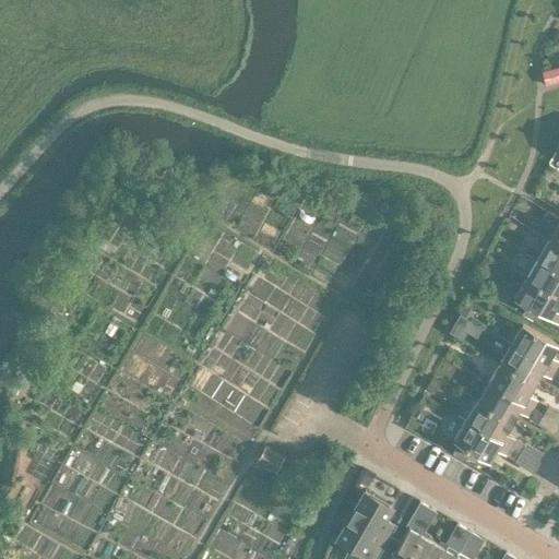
[(544,86),(558,82),(558,68),(540,73),(544,86)]
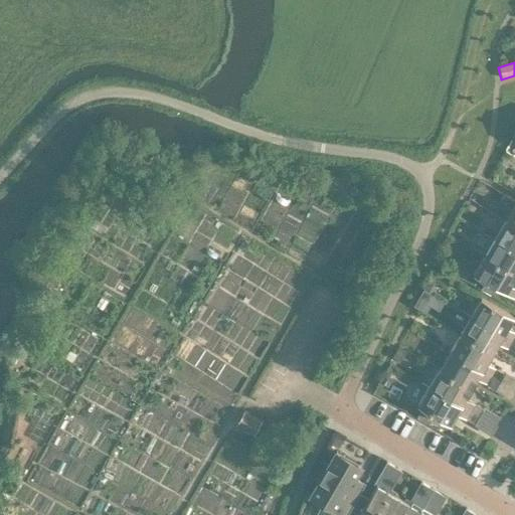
[(514,203),(505,221),(514,226),(514,203)]
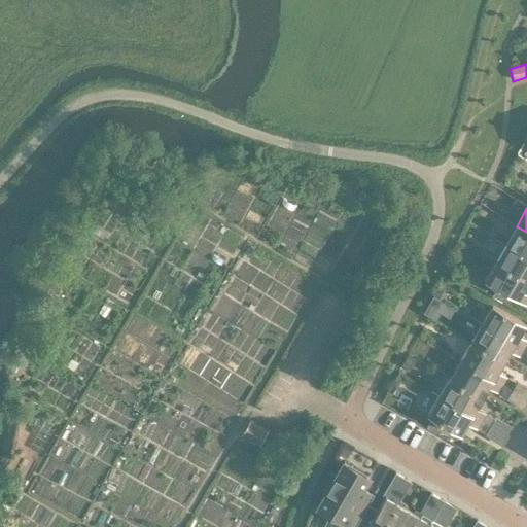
[(526,232),(517,226),(506,244),(526,256),(526,232)]
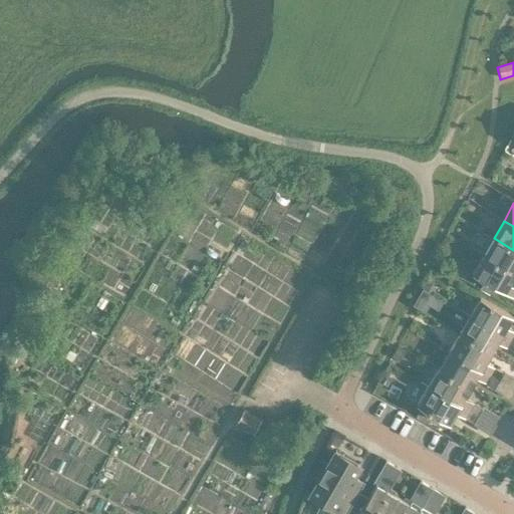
[(513,250),(494,238),(483,256),(513,273),(513,250)]
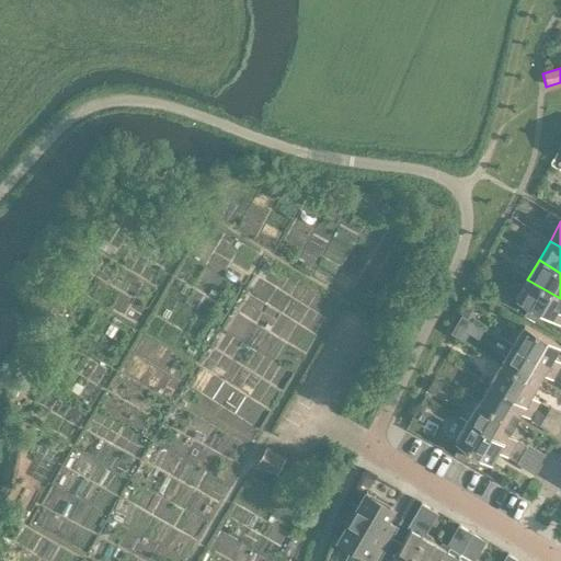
[(560,298),(527,279),(515,299),(560,325),(560,313),(557,311),(560,304),(560,298)]
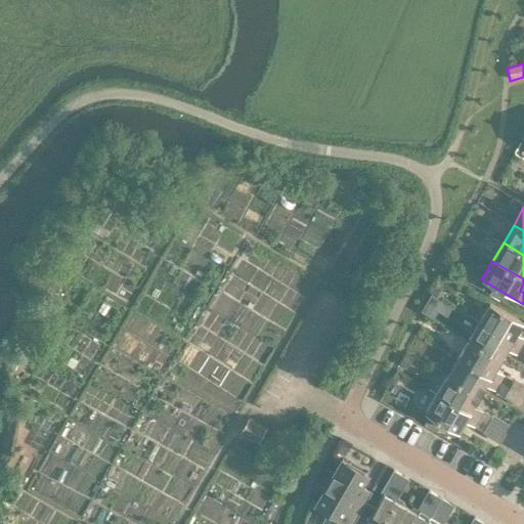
[(430,294),(431,295),(439,299),(443,292),(435,287),(430,294)]
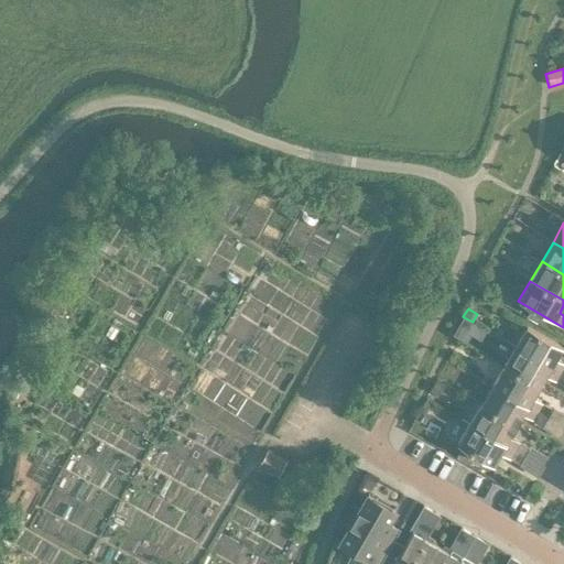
[(535,324),(537,323),(540,315),(530,310),(525,316),(525,317),(535,324)]
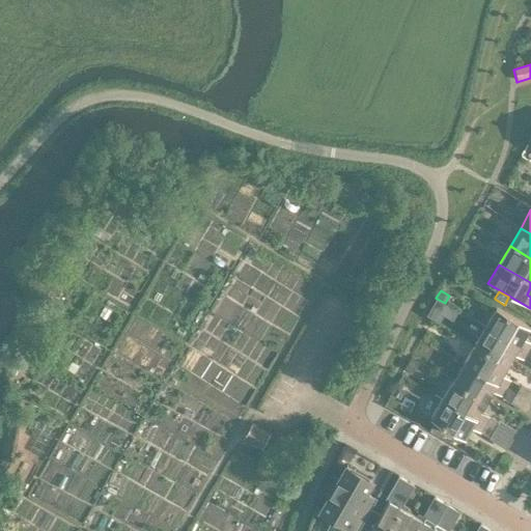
[(496,307),(484,326),(530,354),(530,342),(523,338),(530,328),(496,307)]
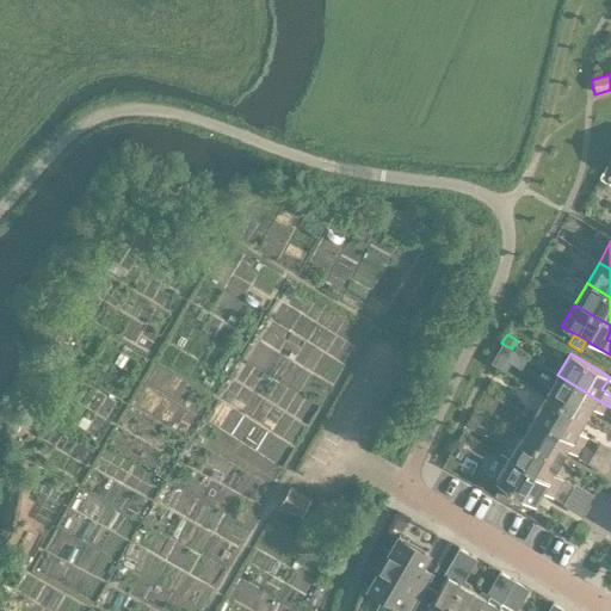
[(497,355),(491,363),(503,370),(508,362),(497,355)]
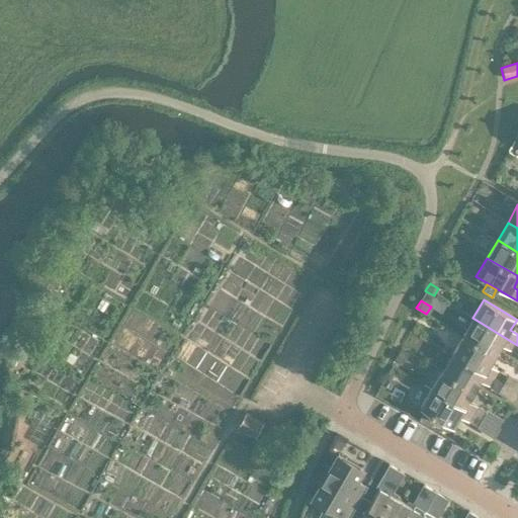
[(517,345),(472,318),(461,336),(495,355),(501,345),(517,355),(517,354),(517,345)]
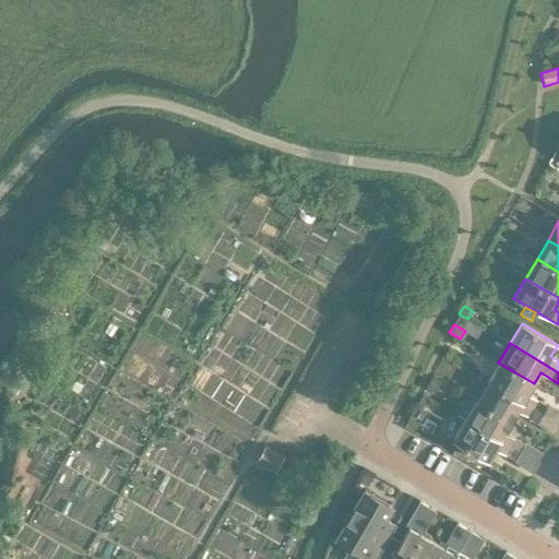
[(498,363),(487,382),(542,414),(546,405),(527,395),(534,383),(498,363)]
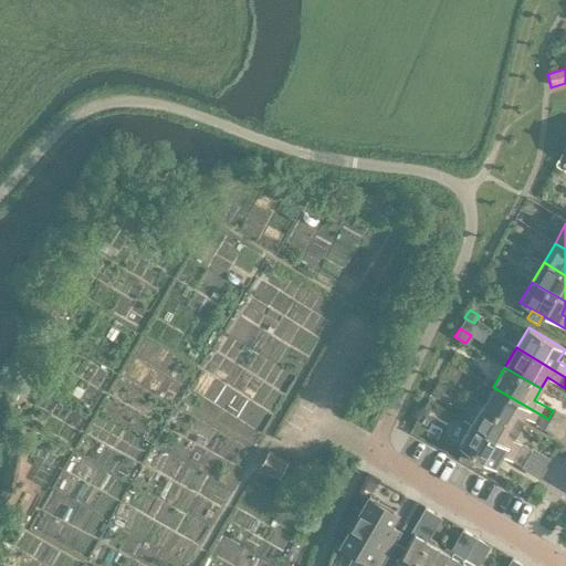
[(431,392),(440,397),(447,386),(439,380),(431,392)]
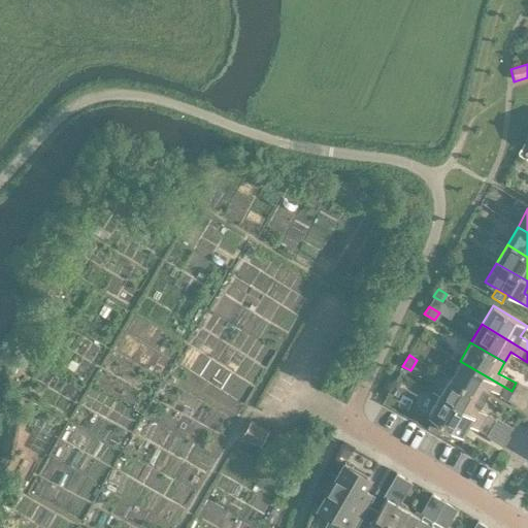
[(78,365),(71,361),(67,368),(74,372),(78,365)]
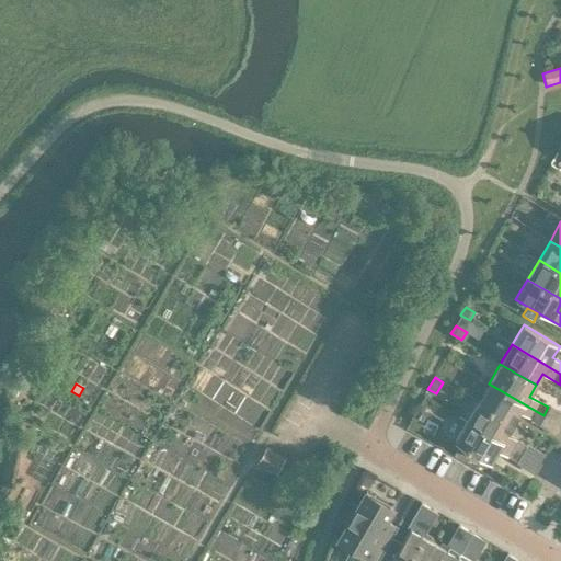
[(489,384),(478,402),(514,424),(521,413),(538,423),(544,415),(489,384)]
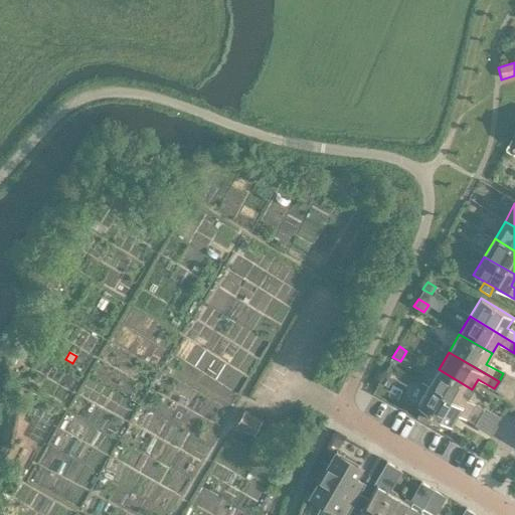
[(439,369),(427,387),(478,416),(482,408),(466,399),(472,389),(439,369)]
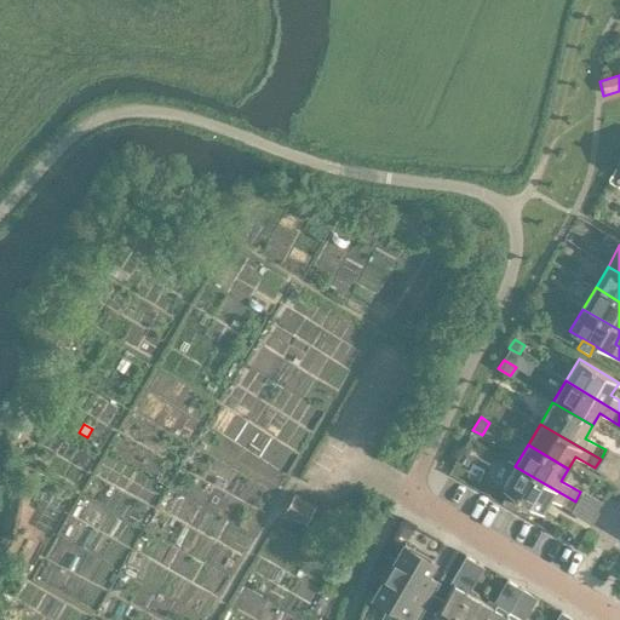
[(515,466),(503,488),(543,512),(550,499),(569,511),(575,501),(515,466)]
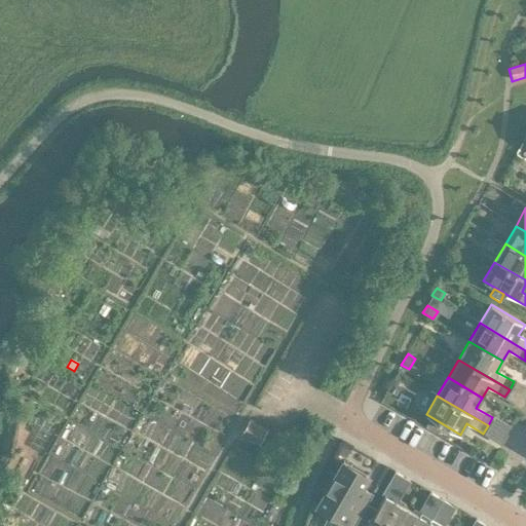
[(249,419),(240,435),(259,445),(267,429),(249,419)]
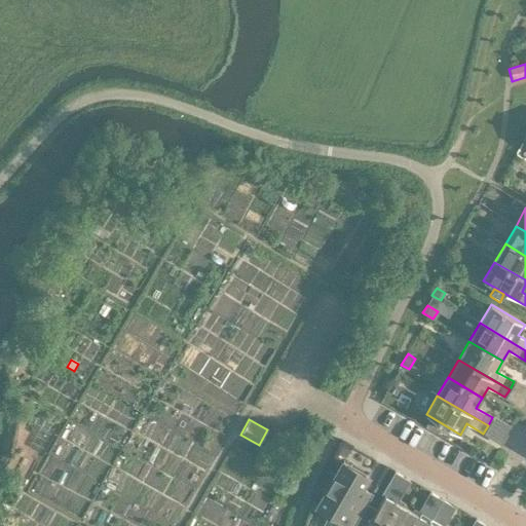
[(226,472),(245,486),(260,466),(240,452),(226,472)]
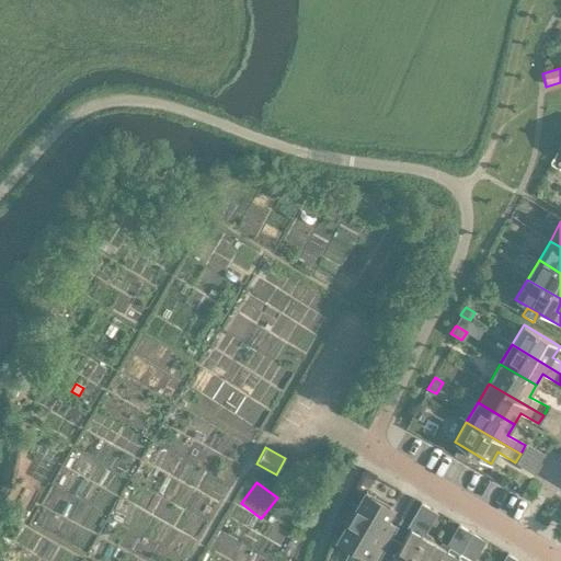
[(348,522),(339,539),(353,547),(344,560),(376,560),(378,558),(390,538),(390,537),(397,526),(386,519),(392,507),(366,492),(358,506),(354,504),(345,519),(348,522)]
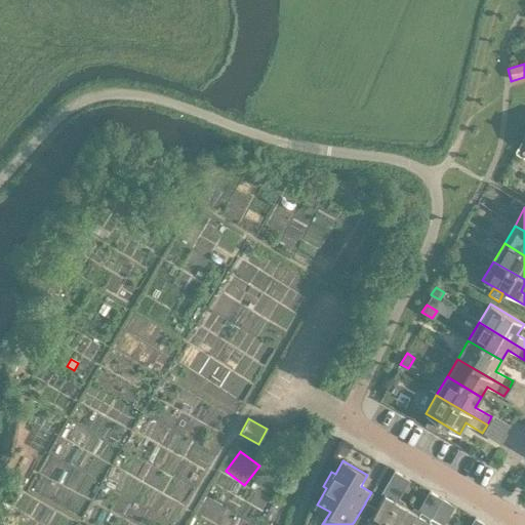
[(365,503),(354,522),(360,524),(396,524),(406,508),(393,500),(396,495),(397,495),(398,495),(399,495),(400,495),(400,494),(409,480),(394,471),(394,472),(380,493),(384,495),(375,510),(365,503)]
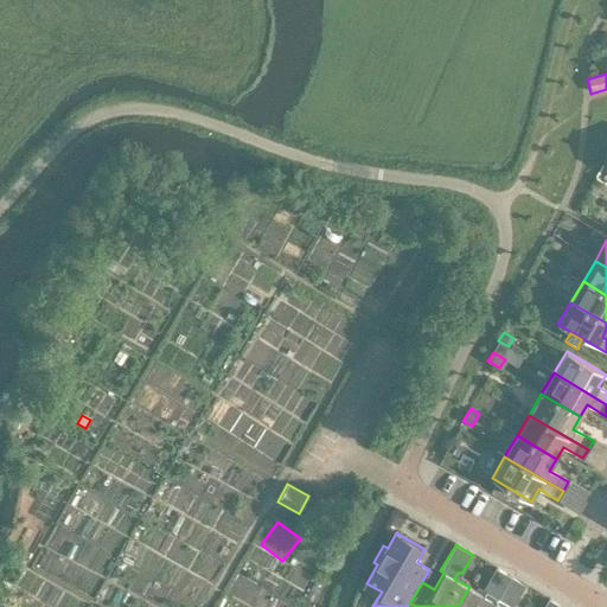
[(470,587),(458,606),(492,606),(497,601),(505,587),(510,577),(496,569),(484,589),(485,589),(483,595),(470,587)]
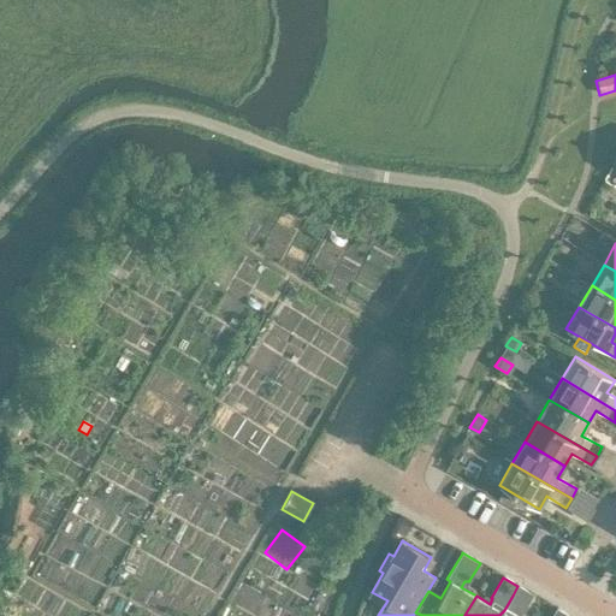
[(515,615),(517,615),(520,615),(532,594),(519,586),(513,596),(504,610),(499,615),(515,615)]
